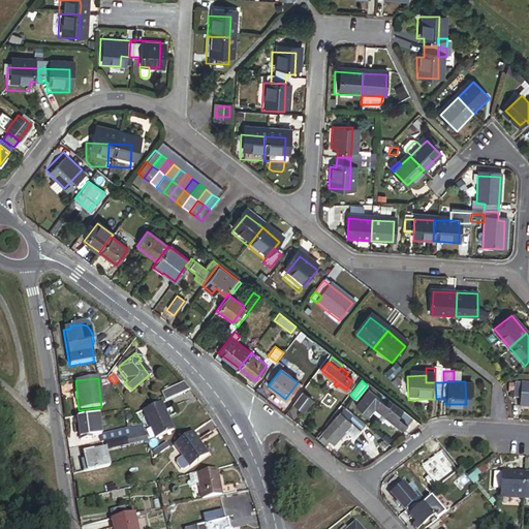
[(161,394),(164,401),(190,390),(183,383),(161,394)]
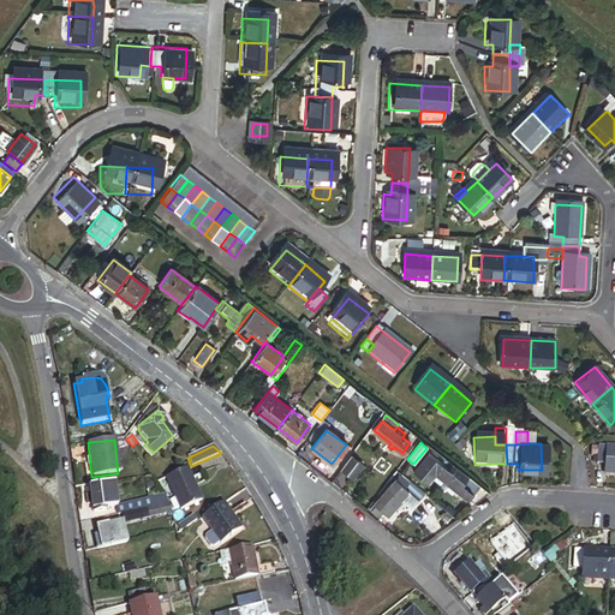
[(614,476),(614,448),(598,448),(597,469),(607,469),(607,476),(614,476)]
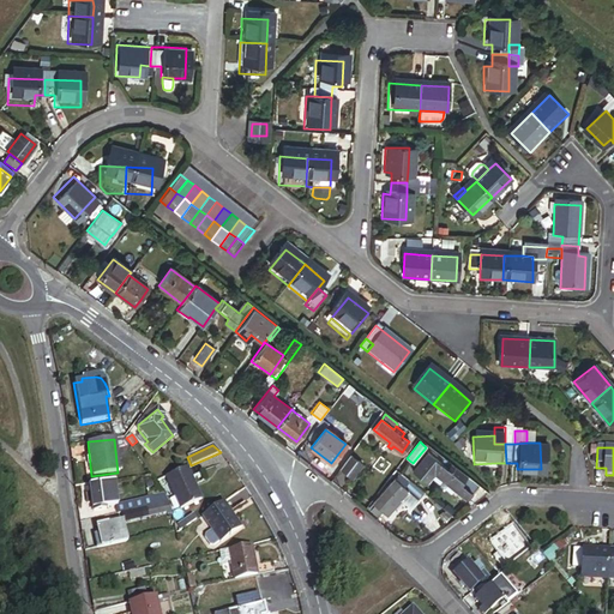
[(354,476),(365,462),(351,452),(341,467),(354,476)]
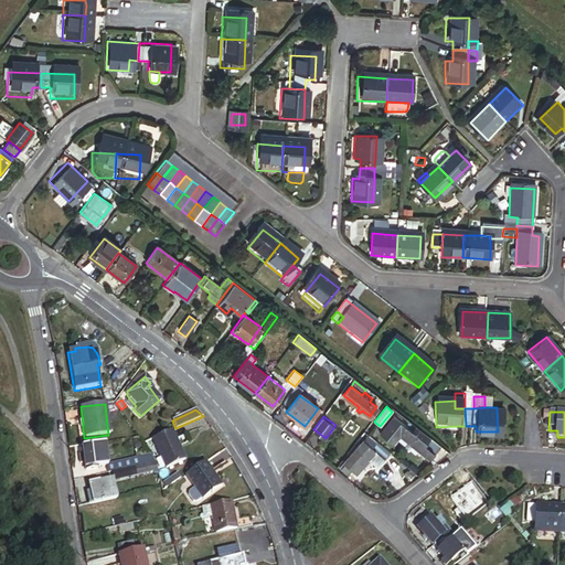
[(400,435),(398,435),(405,426),(394,417),(380,435),(392,445),(400,435)]
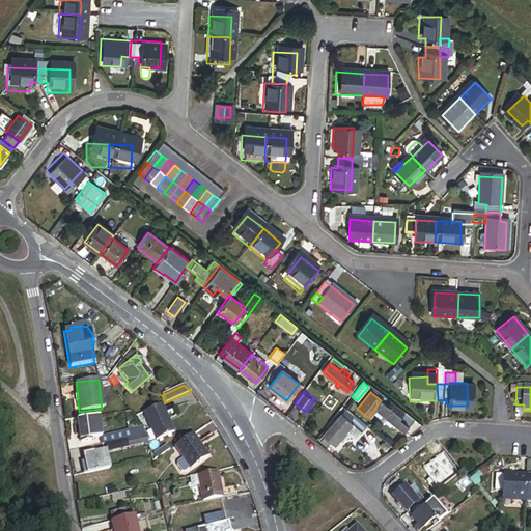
[(409,426),(414,420),(384,396),(381,400),(374,409),(375,409),(402,430),(404,427),(407,425),(409,426)]
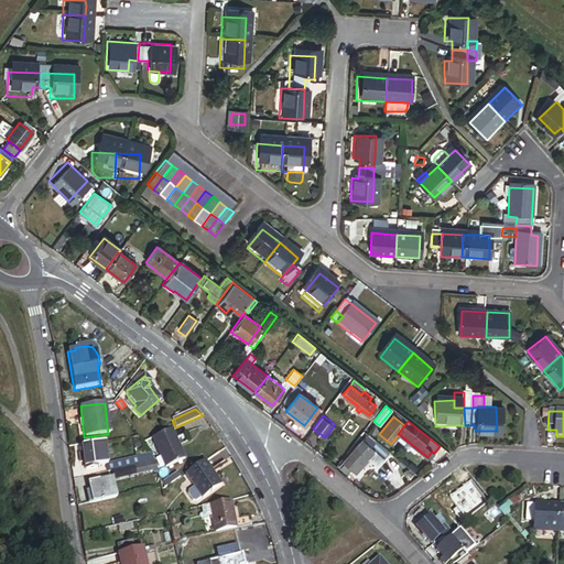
[(165,468),(184,461),(171,430),(152,437),(165,468)]
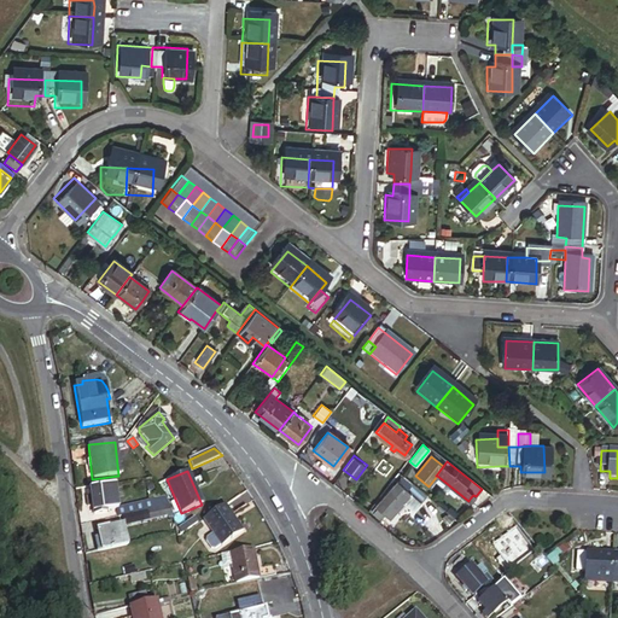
[(418,507),(426,497),(401,476),(397,479),(396,482),(409,494),(402,503),(413,513),(418,507)]
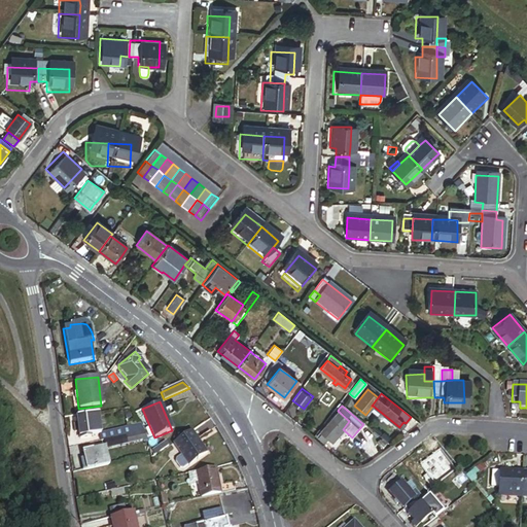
[(343,429),(349,421),(338,411),(337,413),(319,432),(322,434),(327,438),(331,443),(343,429)]
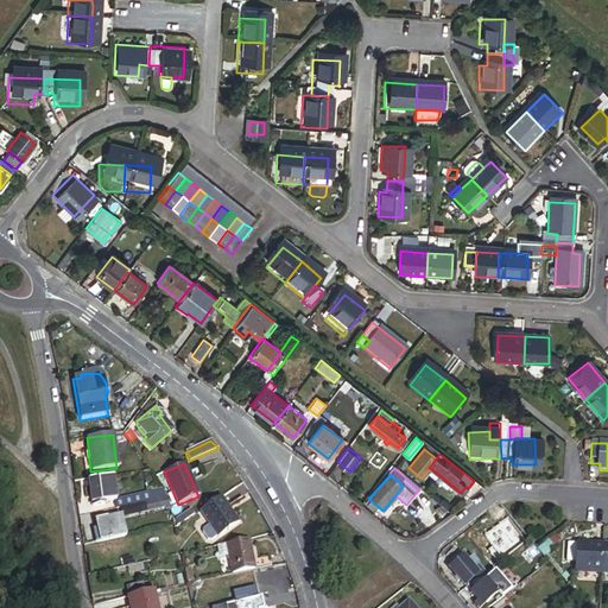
[(88,488),(89,496),(90,507),(103,505),(103,502),(113,501),(111,479),(87,482),(88,488)]
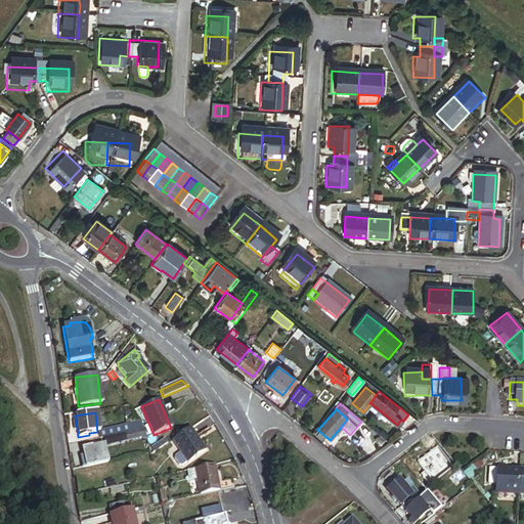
[(130,431),(142,428),(138,423),(125,426),(126,432),(130,431)]
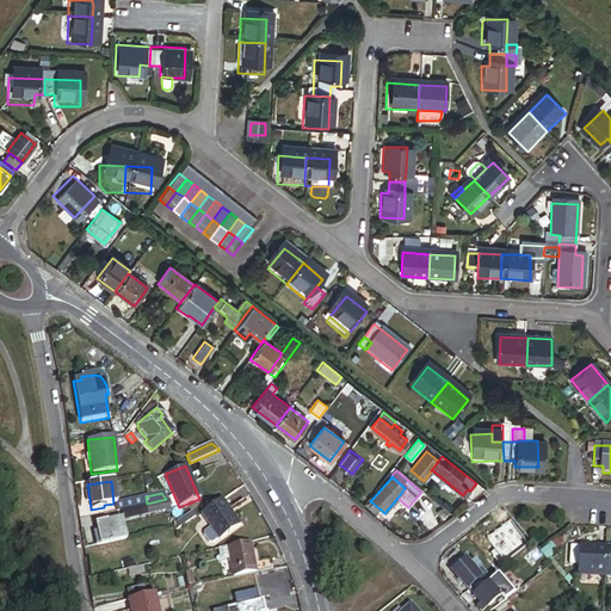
[(137,506),(147,504),(146,497),(128,501),(129,508),(137,506)]
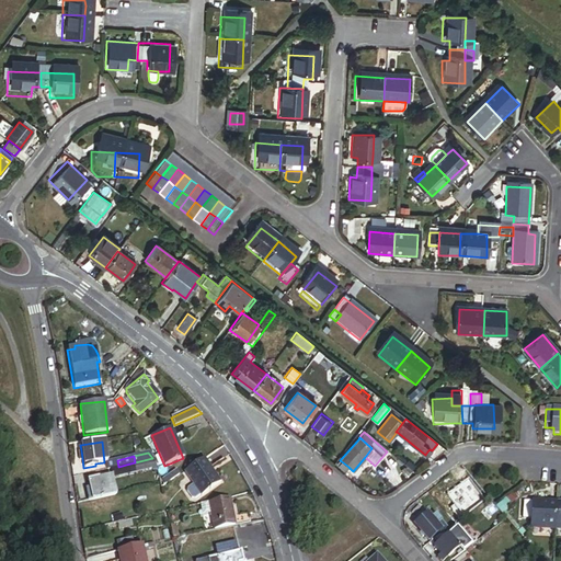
[(210,467),(205,458),(185,471),(193,484),(201,494),(201,495),(220,482),(214,471),(212,472),(209,468),(210,467)]
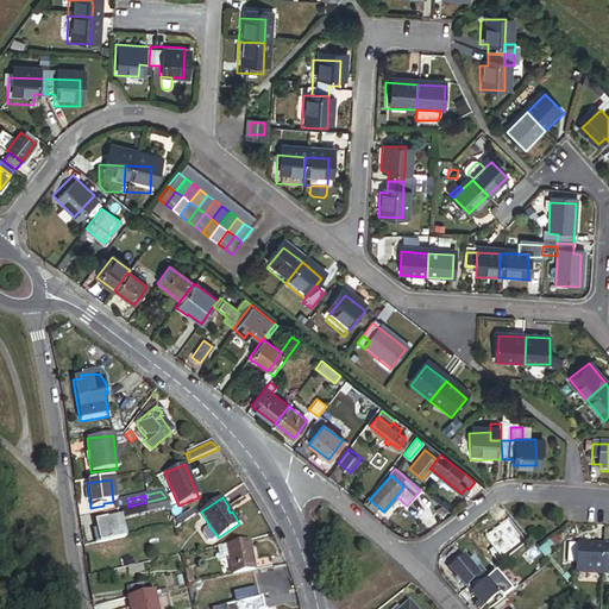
[(118,509),(129,507),(127,500),(115,502),(118,509)]
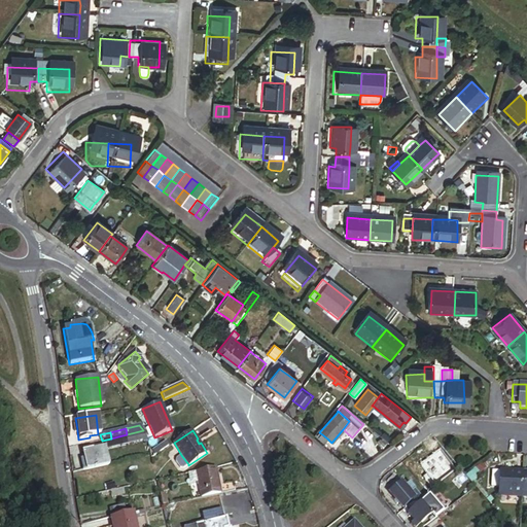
[(120,447),(133,444),(131,434),(118,437),(120,447)]
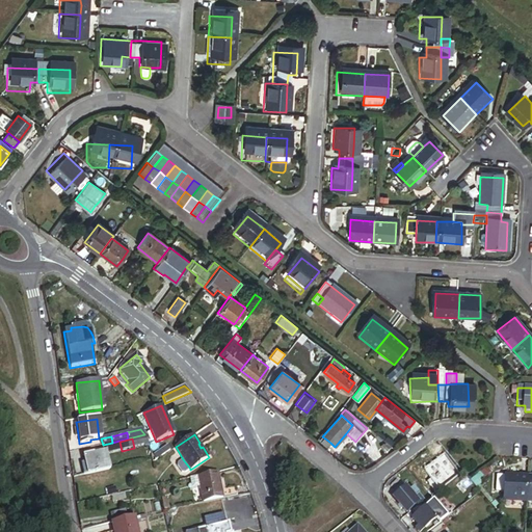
[(106,449),(81,455),(85,474),(111,468),(106,449)]
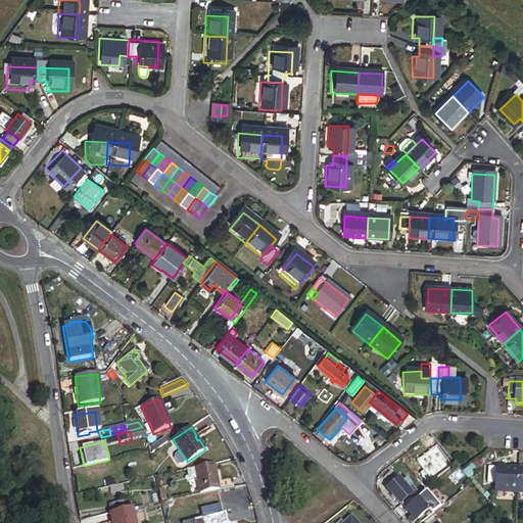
[(178,464),(181,464),(187,461),(180,452),(175,455),(174,458),(178,464)]
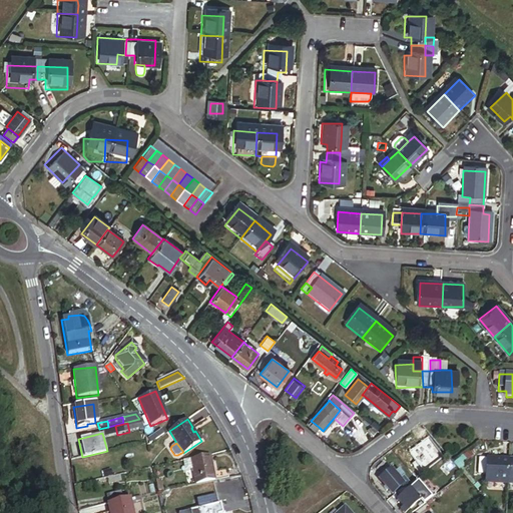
[(213,473),(209,454),(190,459),(190,460),(192,470),(195,485),(226,479),(224,470),(213,473)]
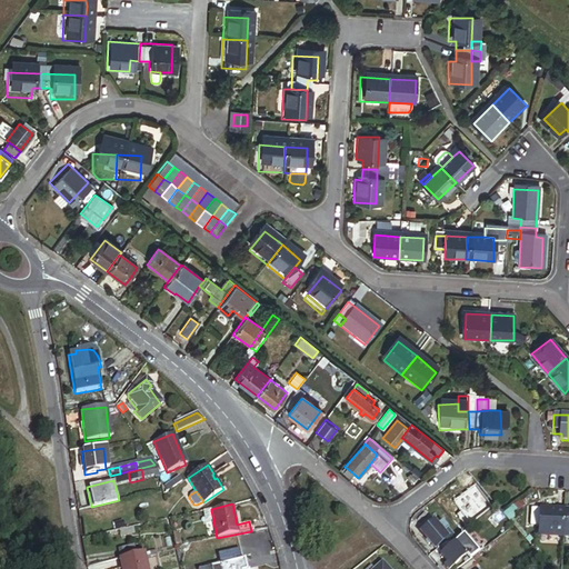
[(211,510),(203,511),(206,523),(213,521),(211,510)]
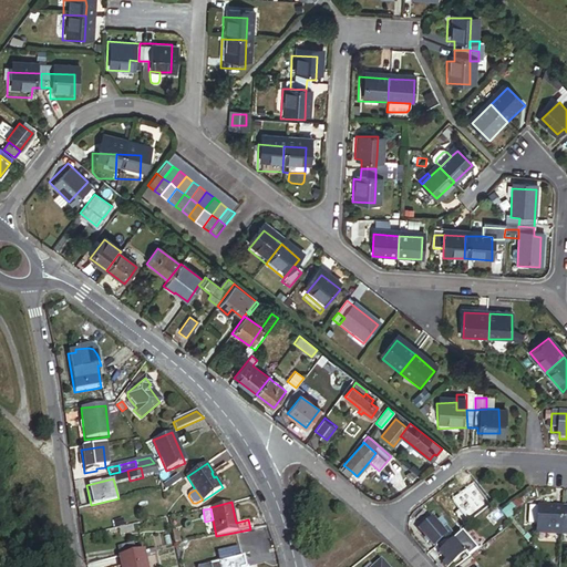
[(539,533),(563,534),(564,511),(550,511),(540,509),(539,533)]
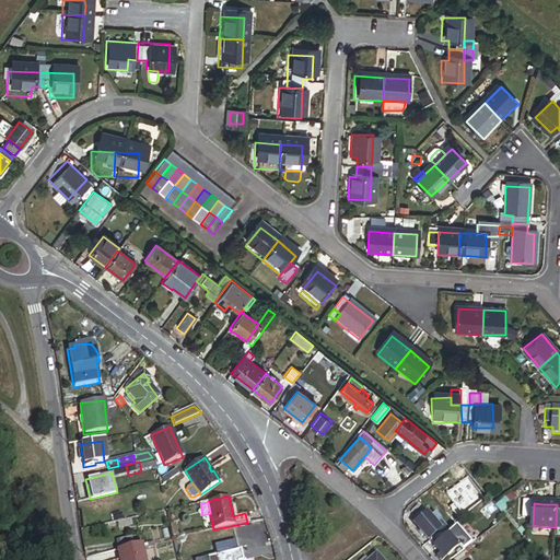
[(440,529),(436,525),(442,521),(435,513),(430,518),(427,514),(415,525),(428,539),(440,529)]
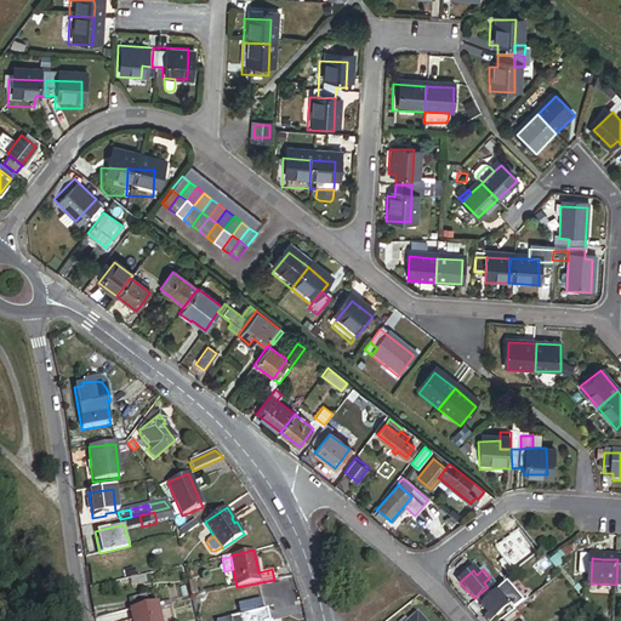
[(491,591),(497,586),(490,577),(484,582),(488,587),(491,591)]
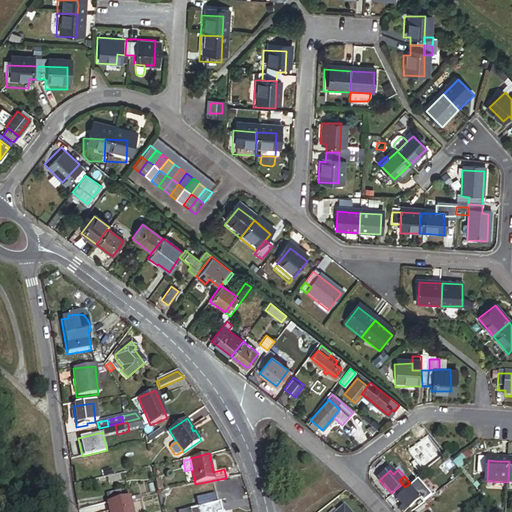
[(418,482),(410,489),(419,500),(423,504),(431,498),(418,482)]
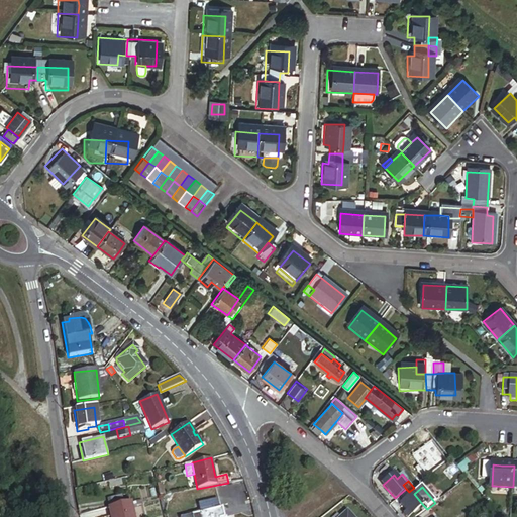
[(409,498),(406,494),(401,498),(404,502),(409,498)]
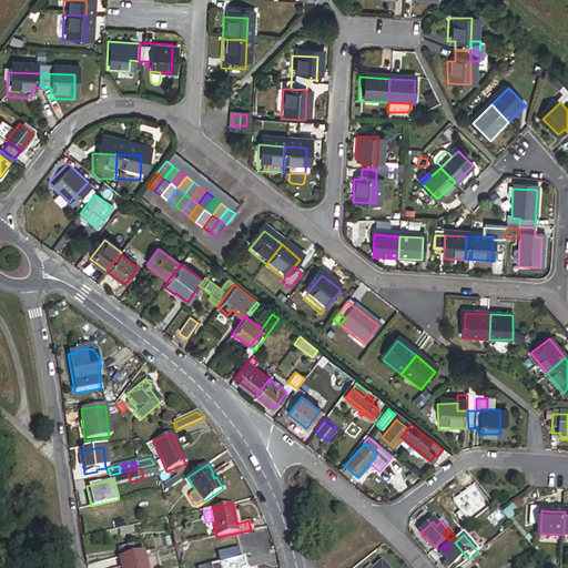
[(450,567),(465,555),(455,543),(449,547),(444,551),(440,555),(450,567)]
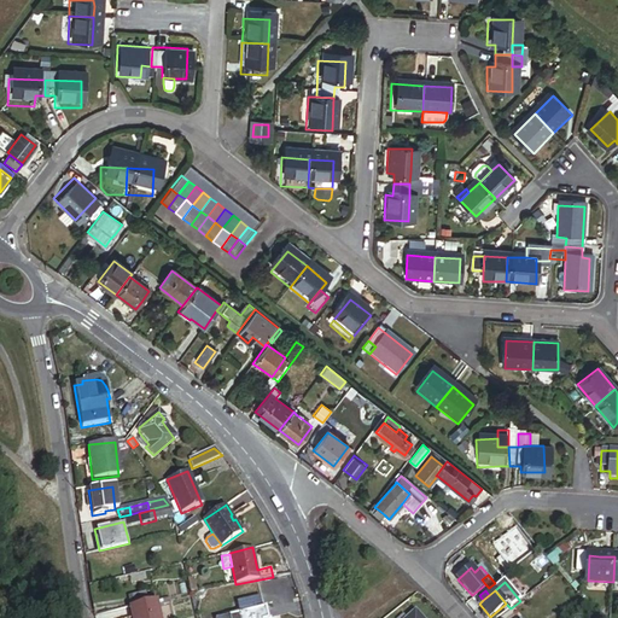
[(129,596),(132,606),(147,602),(145,593),(129,596)]
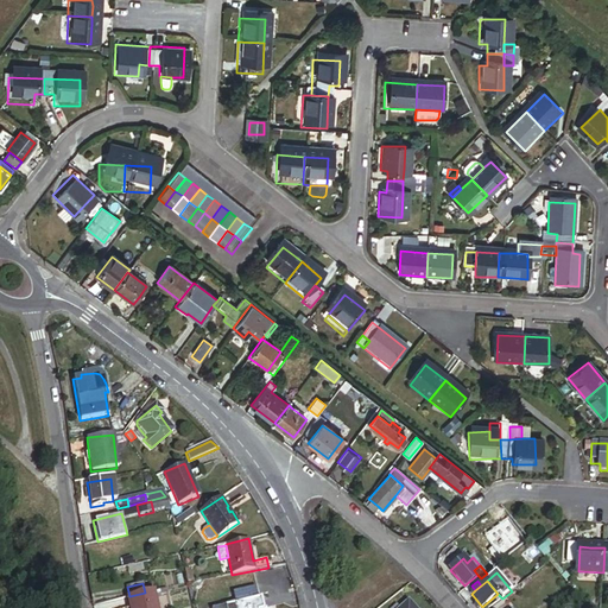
[(154,607),(151,591),(145,593),(130,596),(127,596),(130,607),(154,607)]
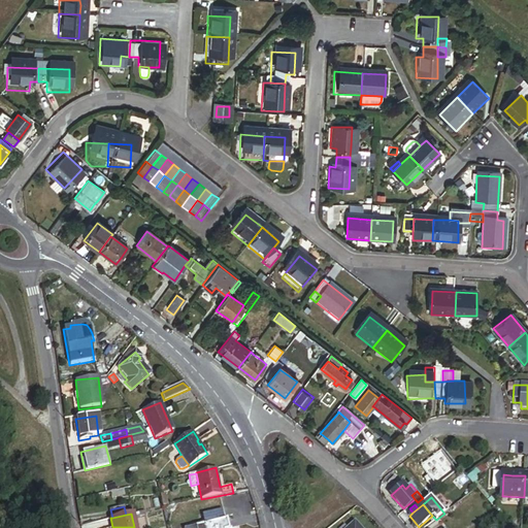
[(495,522),(501,518),(497,514),(492,518),(495,522)]
